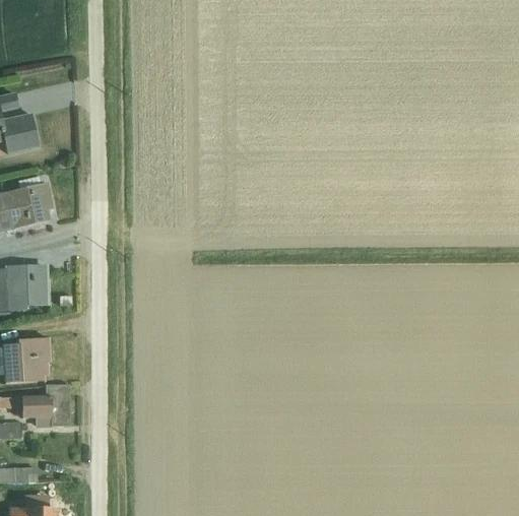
[(16,91),(0,94),(0,141),(5,141),(7,153),(39,146),(31,114),(3,120),(2,112),(20,108),(16,91)]
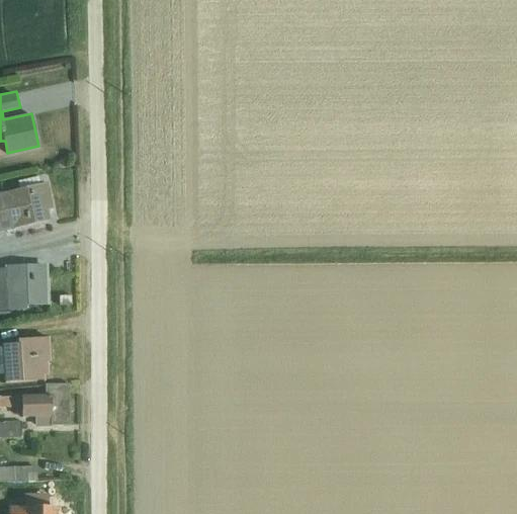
[(20,187),(6,190),(14,227),(50,220),(46,203),(52,202),(47,182),(40,183),(39,175),(18,179),(20,187)]
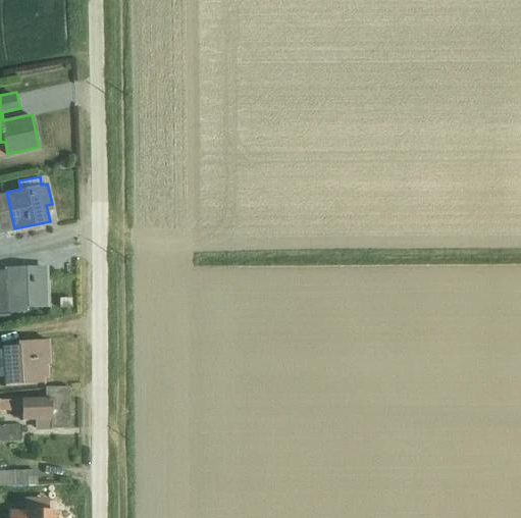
[(6,192),(0,193),(0,231),(14,228),(6,192)]
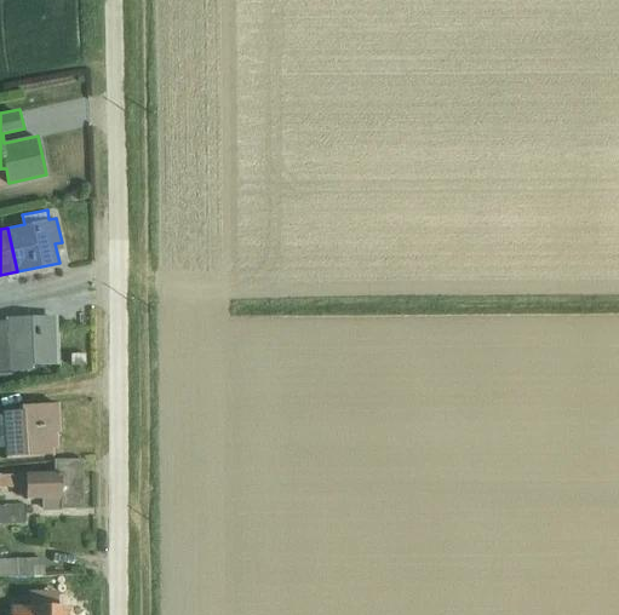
[(0,371),(33,369),(32,362),(57,361),(56,317),(0,319),(0,371)]
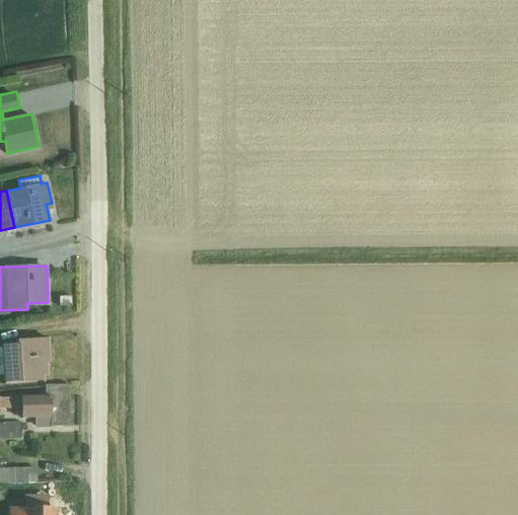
[(3,345),(0,345),(0,377),(49,374),(49,362),(51,362),(50,337),(18,339),(18,343),(2,344),(3,345)]
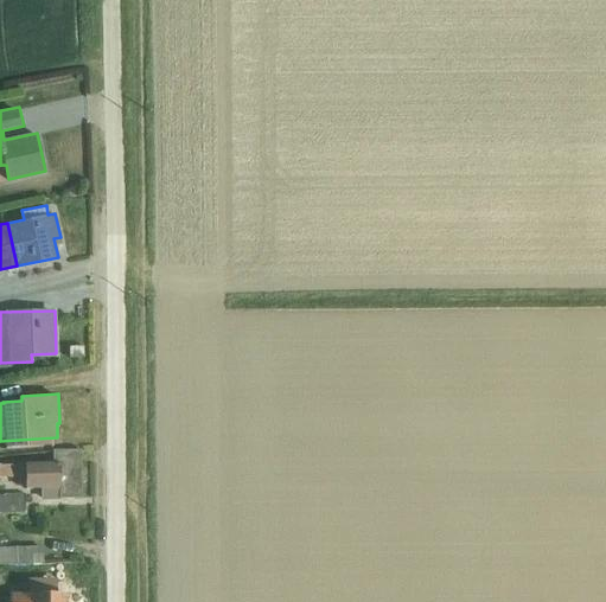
[(0,511),(26,510),(27,491),(0,491),(0,475),(18,475),(18,485),(27,485),(27,487),(42,487),(42,498),(61,498),(61,497),(83,497),(82,481),(87,479),(87,468),(82,466),(82,448),(53,448),(55,461),(26,462),(0,462),(0,511)]
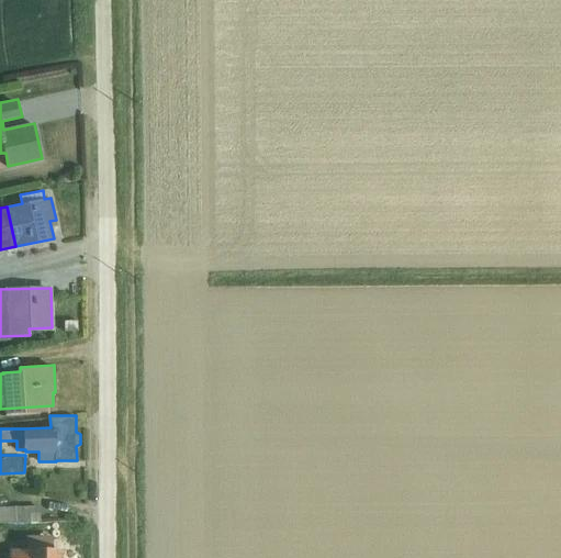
[(0,522),(31,522),(42,521),(41,504),(0,505),(0,522)]
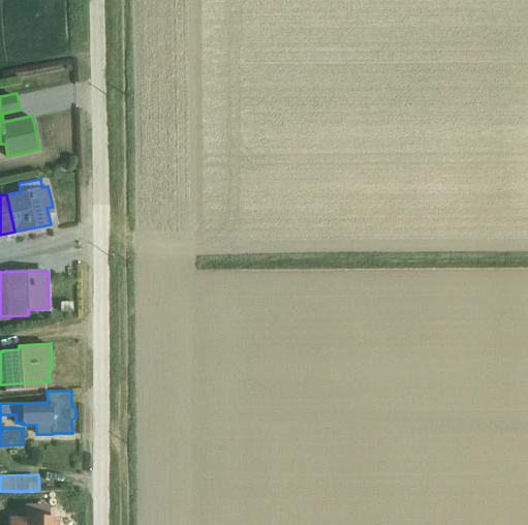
[(29,491),(0,491),(0,510),(18,508),(18,504),(30,503),(29,491)]
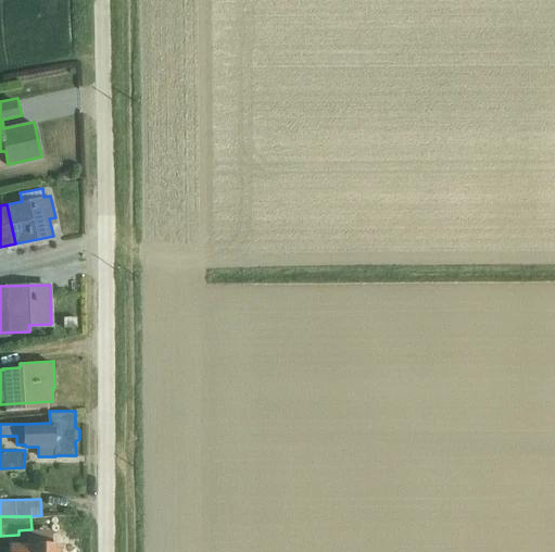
[(30,551),(60,551),(61,539),(30,539),(30,551)]
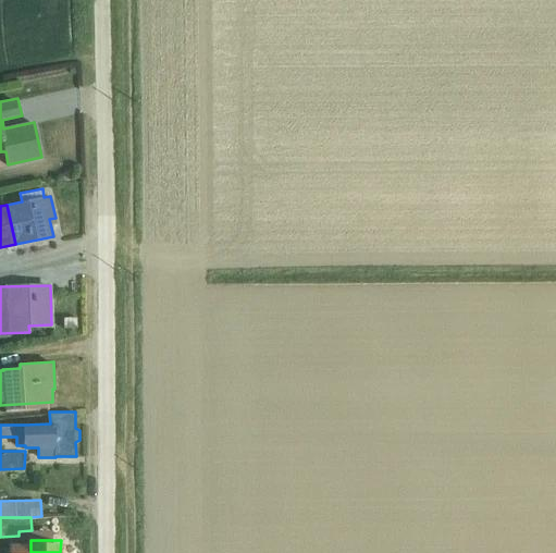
All buildings are outlined.
